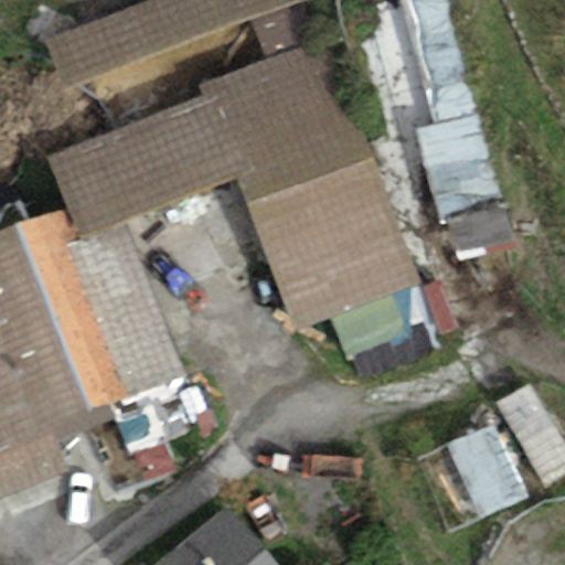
[(49,155),(70,209),(82,236),(127,219),(234,176),(296,330),(423,279),(326,39),(313,43),(298,4),(309,0),(145,0),(45,40),(65,92),(251,18),(266,57),(198,85),(202,93),(49,155)]
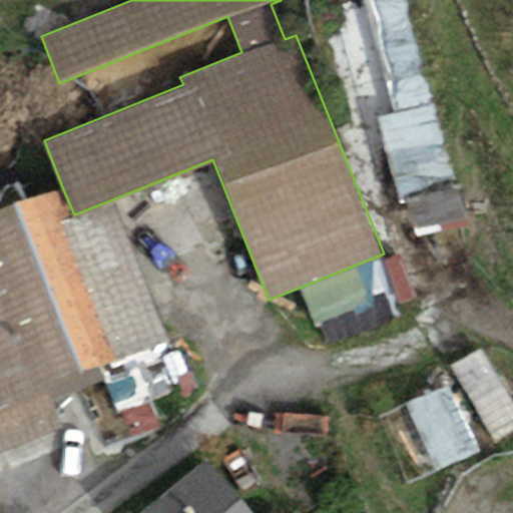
[(411,0),(365,0),(395,113),(379,117),(401,200),(408,198),(418,235),(470,222),(411,0)]
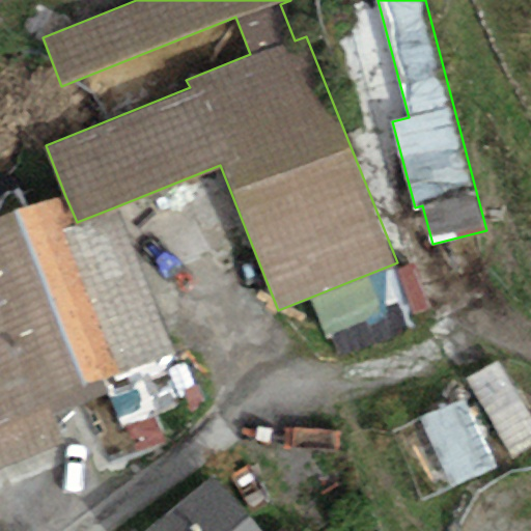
[(177,352),(119,205),(77,222),(65,196),(0,221),(0,466),(65,441),(55,414),(109,393),(122,425),(178,403),(160,358),(177,352)]
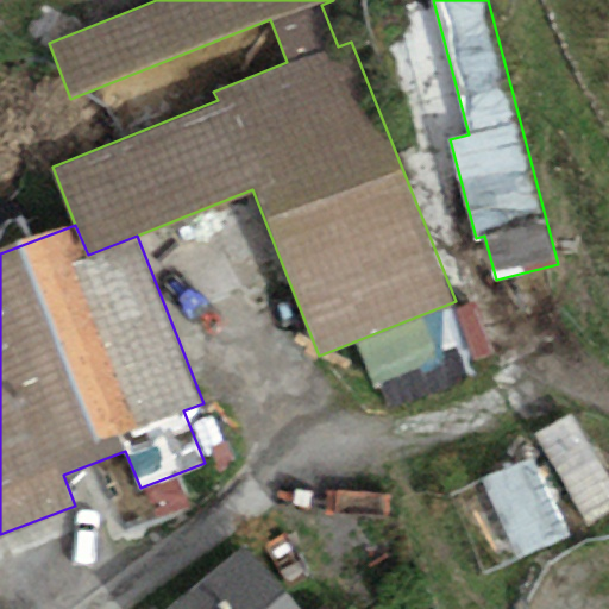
[(484,485),(523,563),(575,537),(534,459),(484,485)]
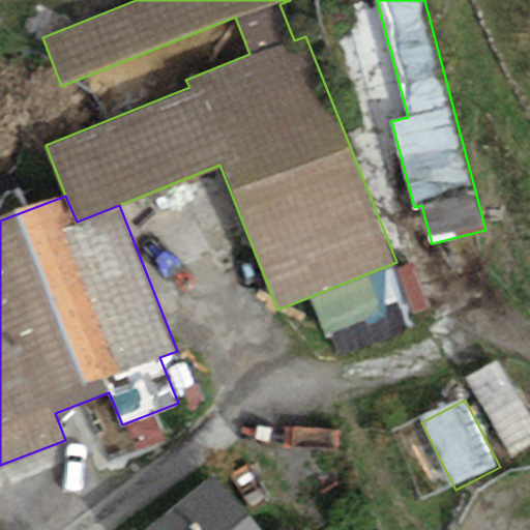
[(145,529),(261,529),(214,473),(145,529)]
